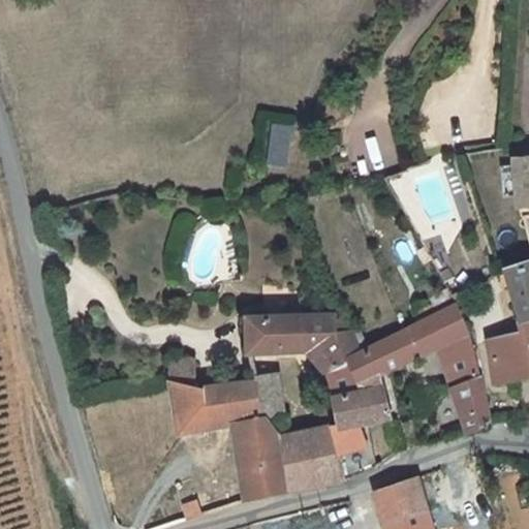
[(390,114),(349,120),(358,173),(398,166),(390,114)]
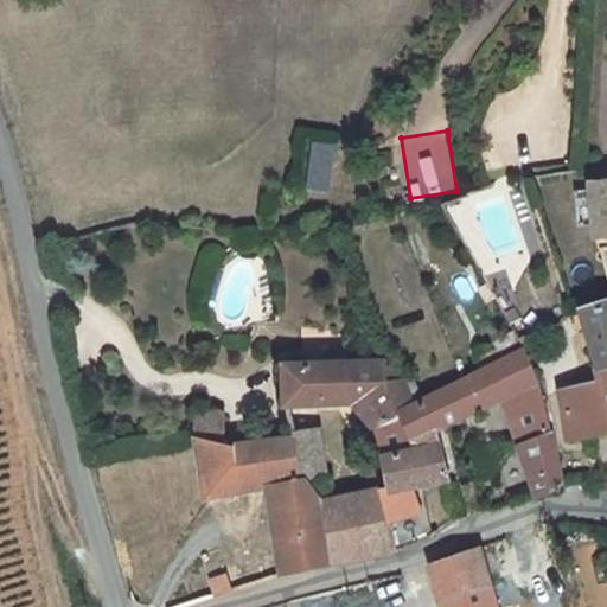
[(311,140),(308,189),(332,190),(333,140),(311,140)]
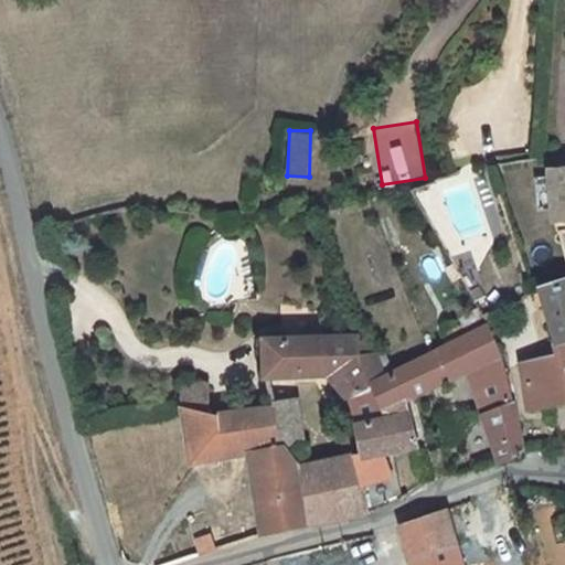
[(531,403),(564,397),(564,287),(535,294),(536,304),(548,302),(558,351),(521,360),(531,403)]
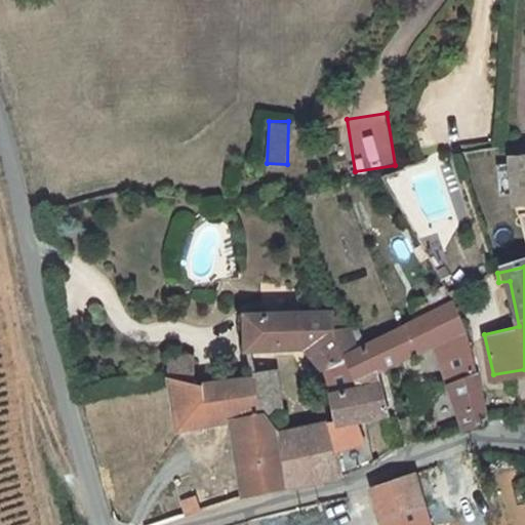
[(369,344),(379,368),(435,348),(468,336),(456,298),(411,323),(369,344)]
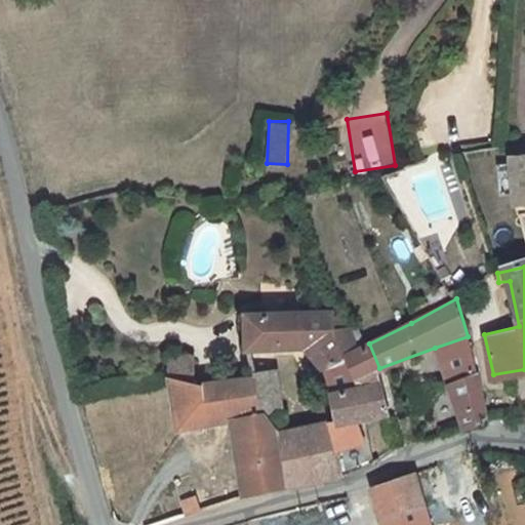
[(348,356),(366,345),(359,320),(346,324),(341,308),(252,312),(255,347),(309,344),(319,371),(348,356)]
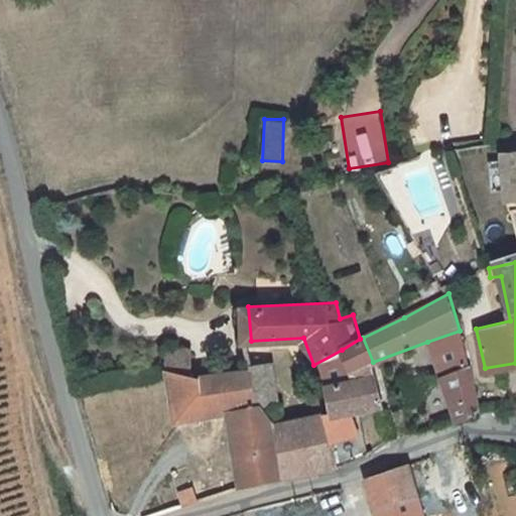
[(427,342),(443,382),(470,371),(460,331),(427,342)]
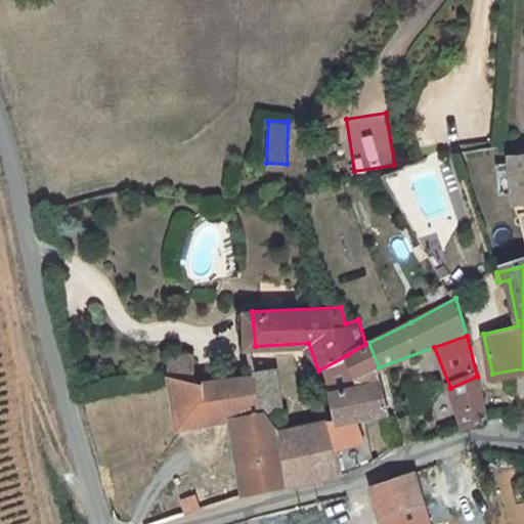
[(365,344),(347,355),(359,384),(369,381),(362,375),(379,367),(368,343),(365,344)]
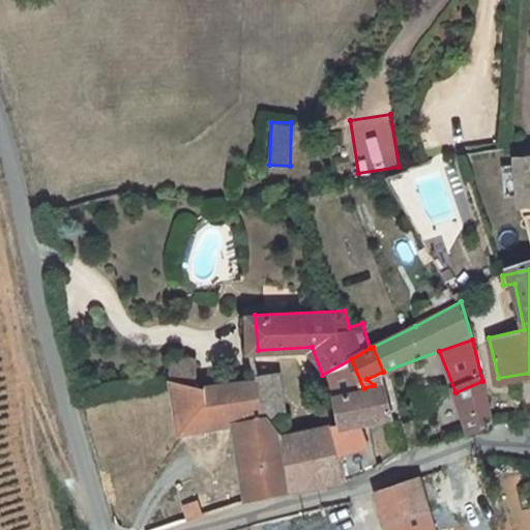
[(363,388),(351,359),(322,375),(332,417),(326,420),(347,473),(377,462),(354,428),(387,412),(374,385),(363,388)]
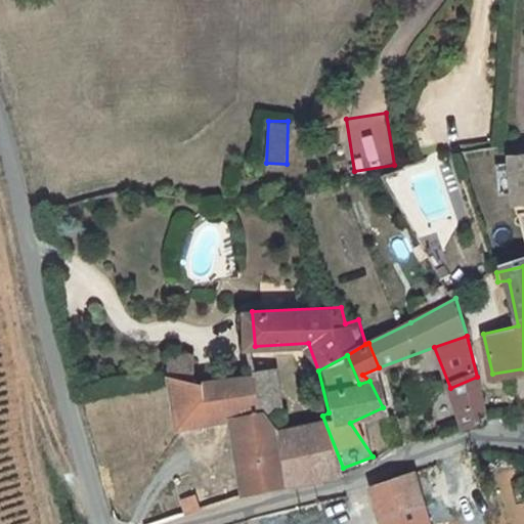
[(165,364),(167,384),(177,383),(192,386),(189,361),(165,364)]
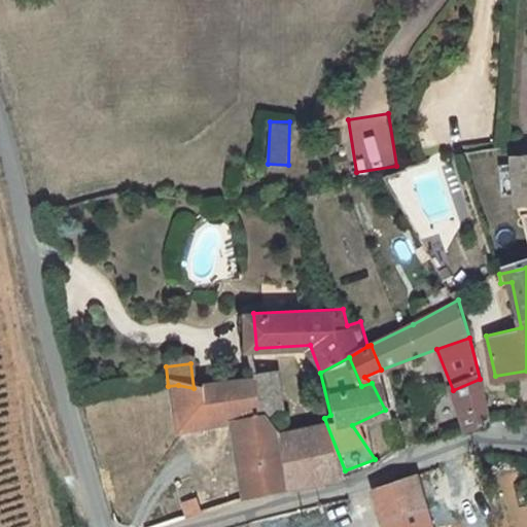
[(257,370),(258,379),(267,424),(282,417),(277,367),(257,370)]
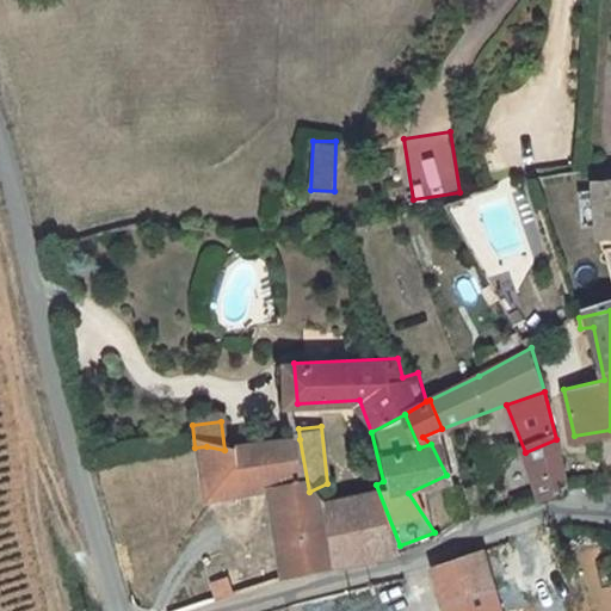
[(207,446),(195,448),(203,510),(261,494),(287,576),(339,562),(314,504),(309,492),(300,439),(224,450),(207,446)]
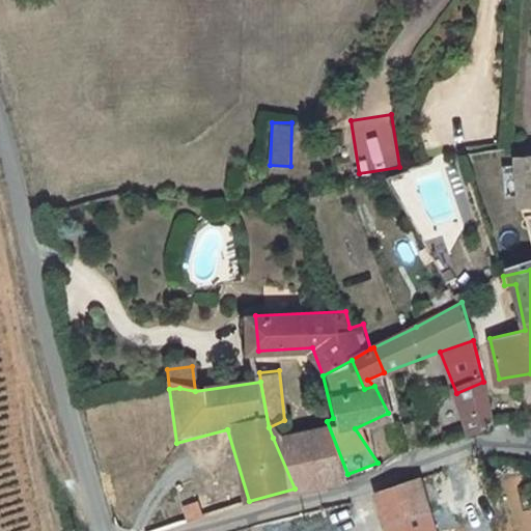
[(483,382),(456,393),(471,430),(496,429),(483,382)]
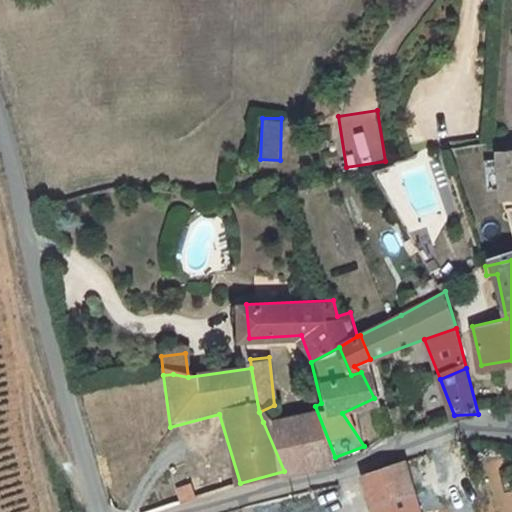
[(315,406),(263,422),(284,471),(335,457),(315,406)]
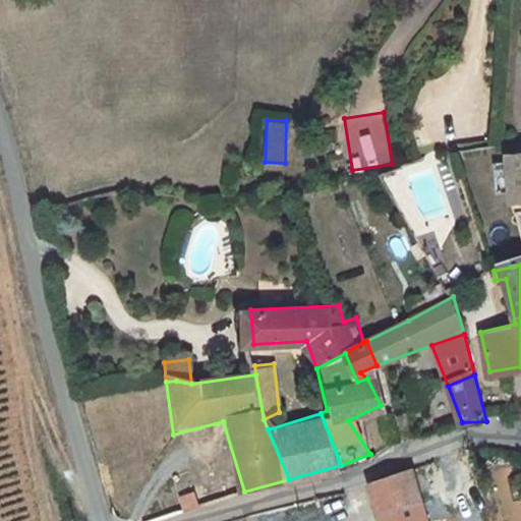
[(369,482),(382,520),(427,520),(410,468),(369,482)]
